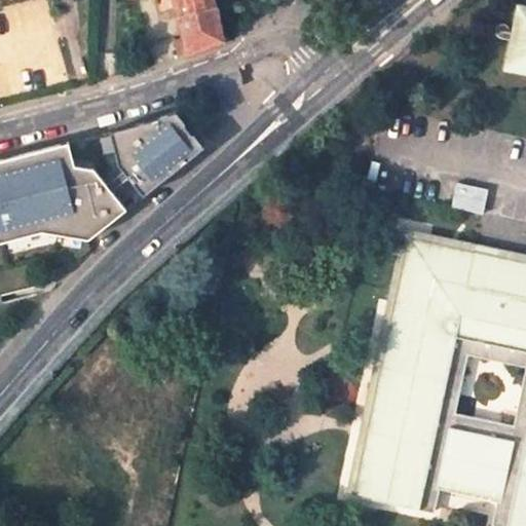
[(178,16),(213,7),(212,0),(154,0),(158,13),(176,7),(178,16)]
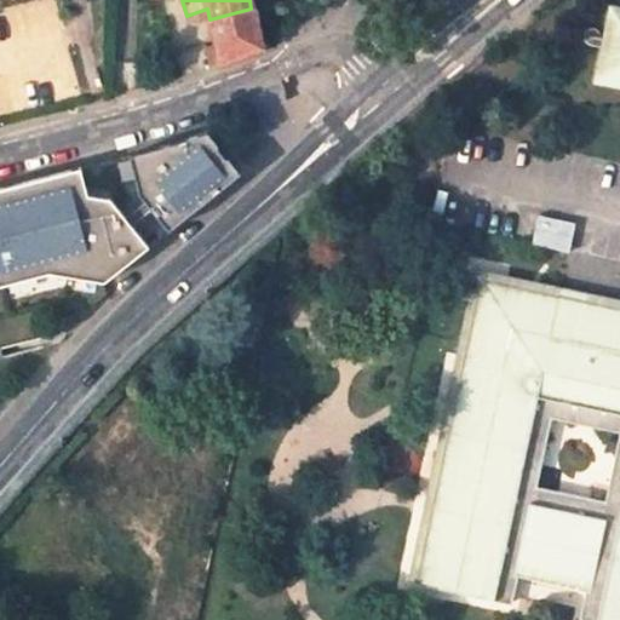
[(239,57),(262,49),(251,9),(210,19),(216,45),(220,63),(239,57)]
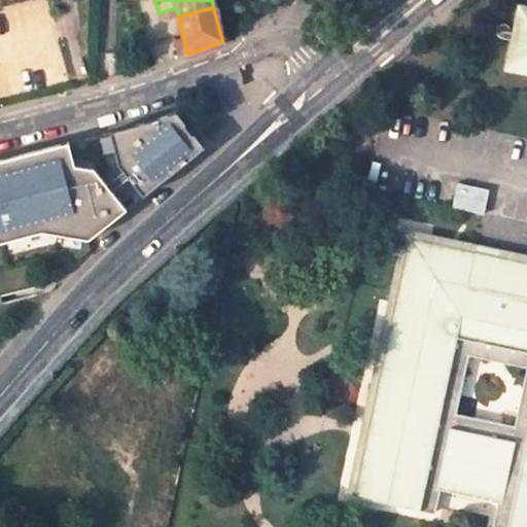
[(526,10),(519,9),(507,69),(526,72),(526,10)]
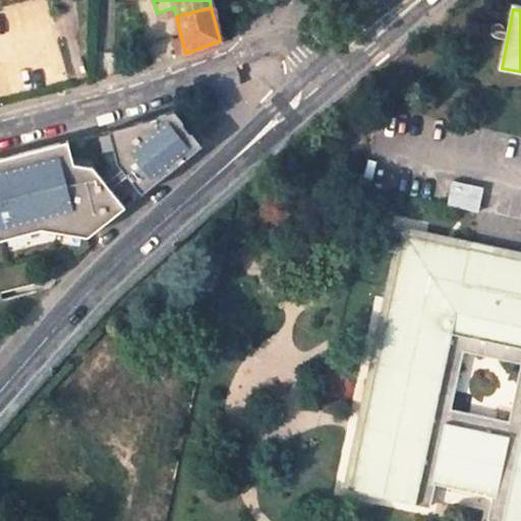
[(181,38),(171,41),(176,57),(185,53),(181,38)]
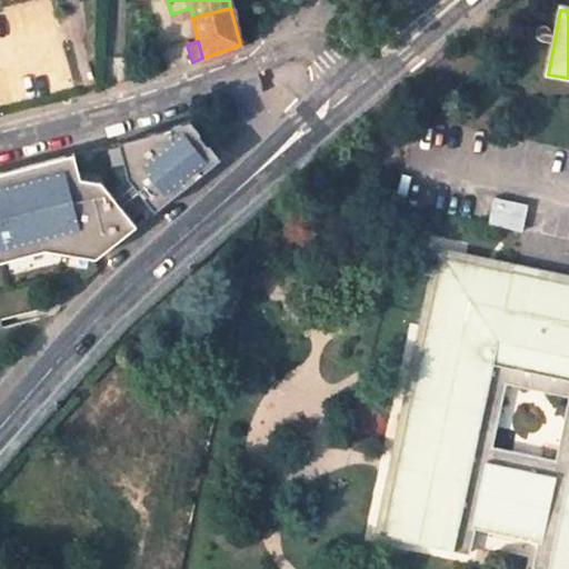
[(220,159),(190,122),(130,142),(118,146),(127,181),(155,213),(220,159)]
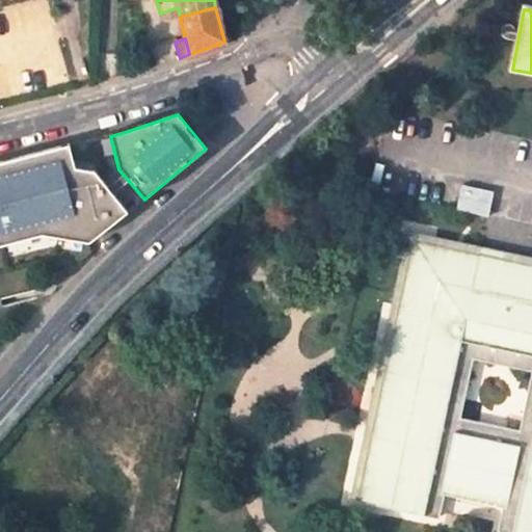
[(0,244),(43,233),(94,241),(128,213),(96,173),(76,169),(70,147),(0,164),(0,244)]
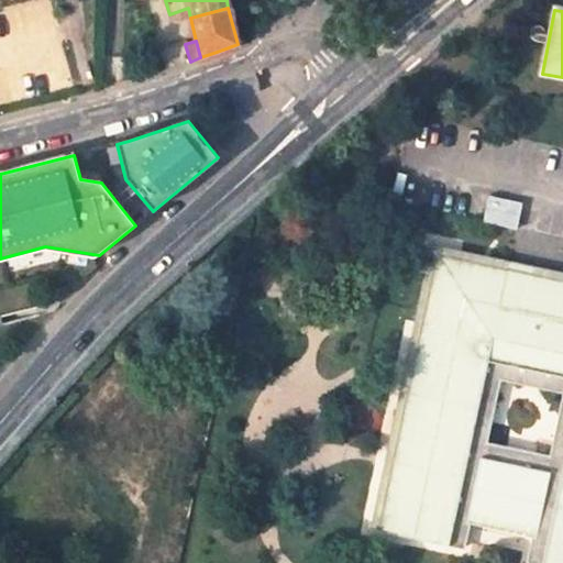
[(471,517),(537,530),(534,538),(529,562),(562,562),(562,322),(499,309),(508,272),(438,256),(379,533),(463,551),(468,523),(471,517)]
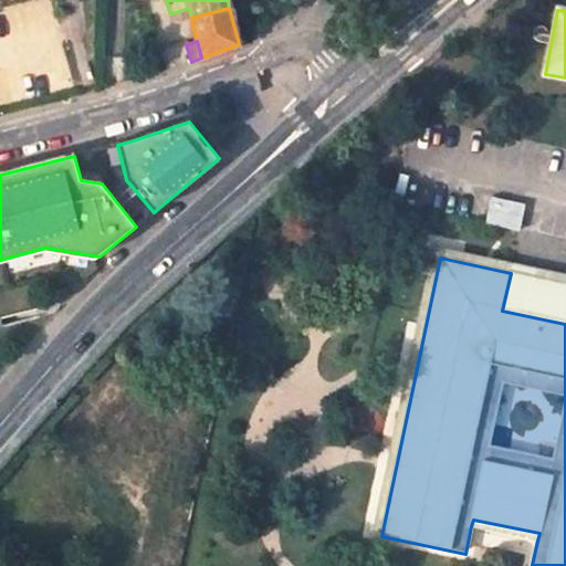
[(565,284),(511,273),(502,311),(565,324),(565,284)]
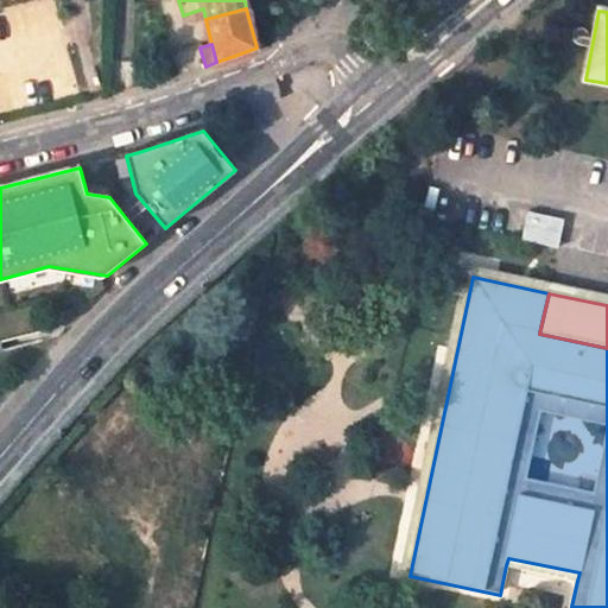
[(580,572),(508,558),(506,565),(577,581),(580,572)]
